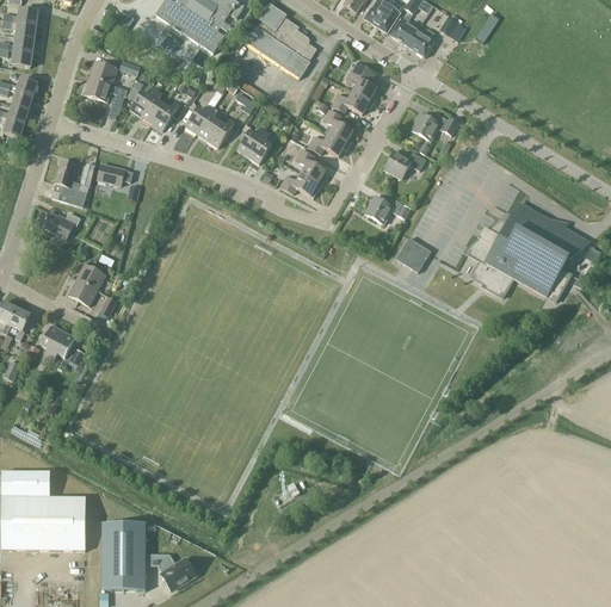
[(174,0),(173,2),(170,0),(164,0),(155,14),(213,53),(227,31),(227,30),(223,35),(217,31),(220,26),(228,13),(236,18),(244,6),(234,0),(174,0)]
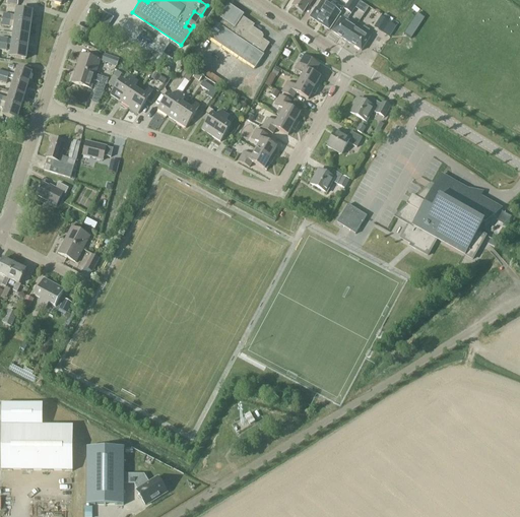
[(309,3),(311,0),(295,0),(293,3),(303,10),(308,2),(309,3)]
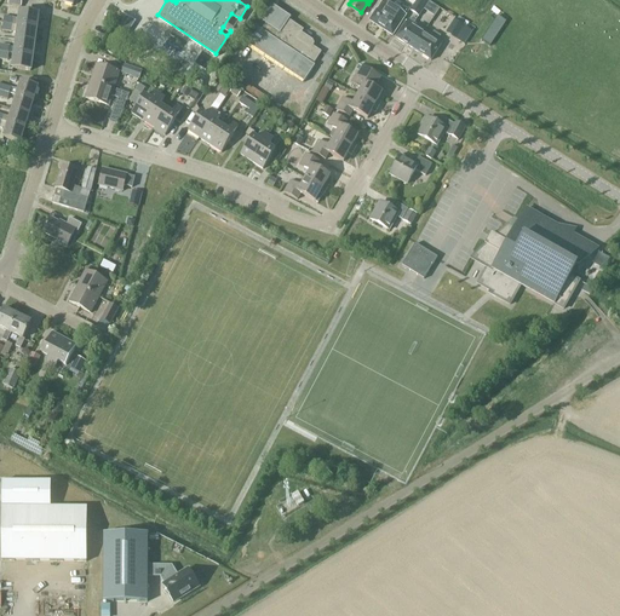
[(369,17),(380,26),(394,5),(386,0),(382,0),(377,7),(369,17)]
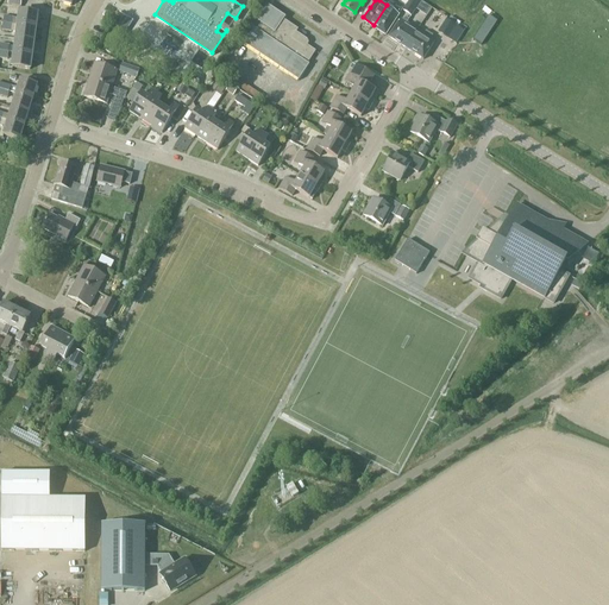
[(395,0),(393,4),(389,1),(387,5),(374,25),(385,32),(399,12),(406,0),(395,0)]
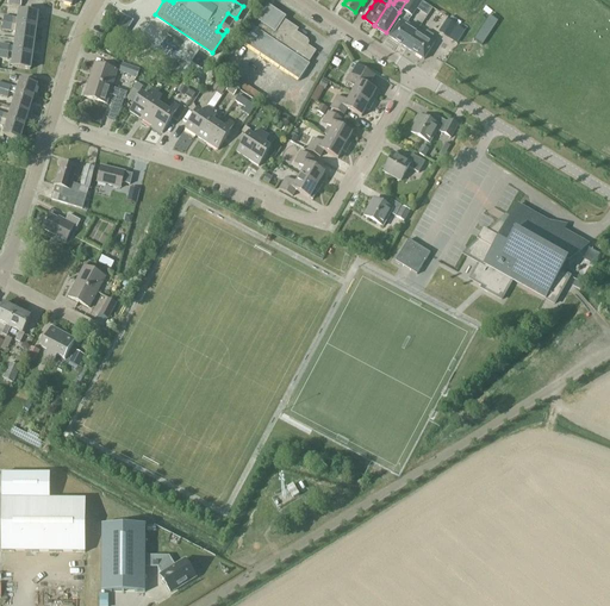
[(417,6),(421,0),(406,0),(403,7),(411,13),(417,6)]
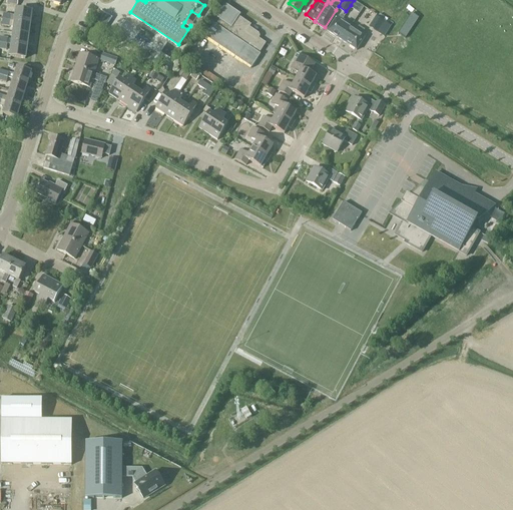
[(250,22),(238,14),(240,12),(226,2),(217,16),(219,17),(216,22),(213,21),(204,34),(251,65),(261,52),(259,51),(266,41),(258,36),(259,35),(258,34),(257,32),(247,26),(250,22)]
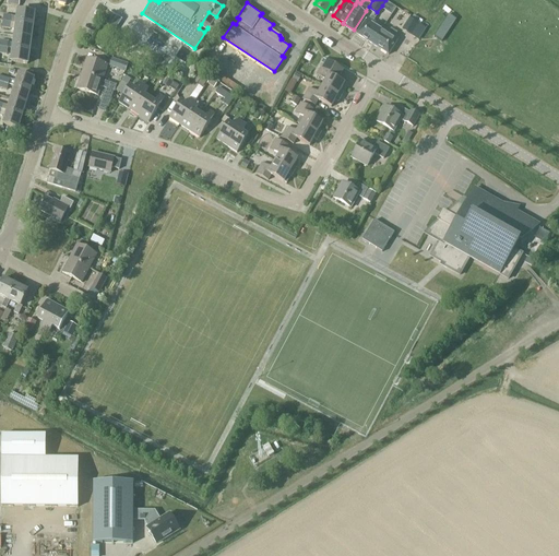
[(2,19),(33,23),(34,10),(19,8),(18,14),(12,14),(12,13),(3,12),(2,19)]
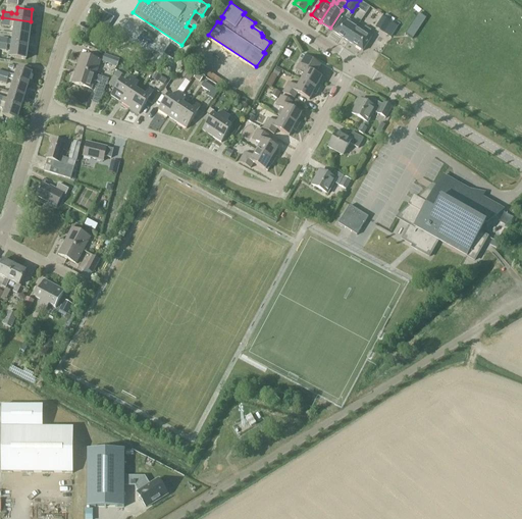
[(348,39),(358,23),(349,17),(351,13),(347,11),(345,14),(344,13),(342,17),(341,17),(333,30),(348,39)]
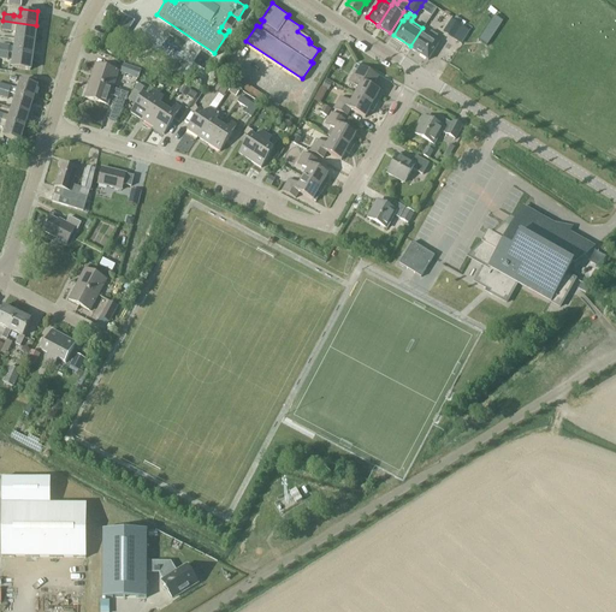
[(112,52),(135,18),(129,15),(106,48),(112,52)]
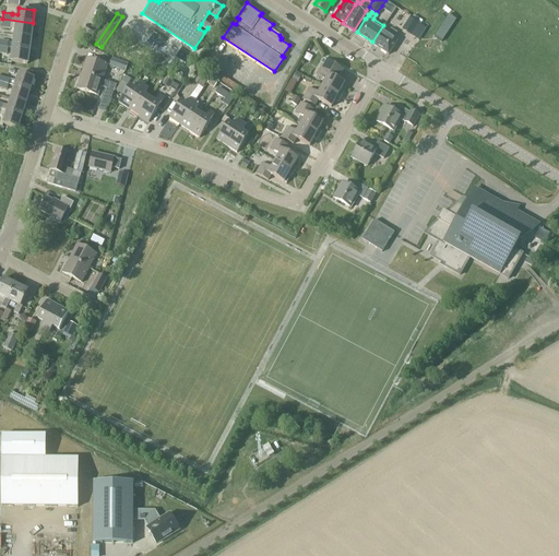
[(412,32),(418,21),(419,21),(409,15),(402,26),(412,33),(412,32)]
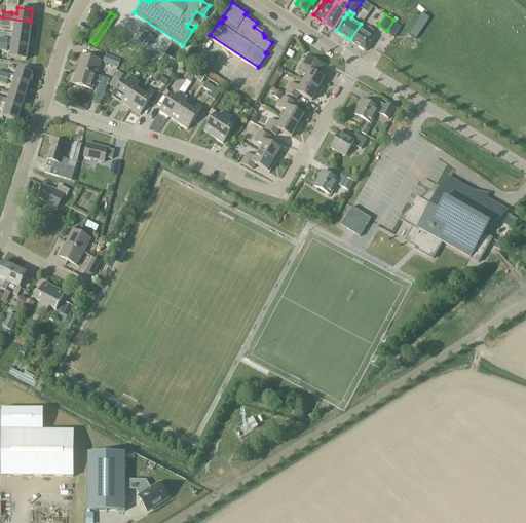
[(29,33),(31,22),(2,17),(1,24),(14,25),(13,31),(29,33)]
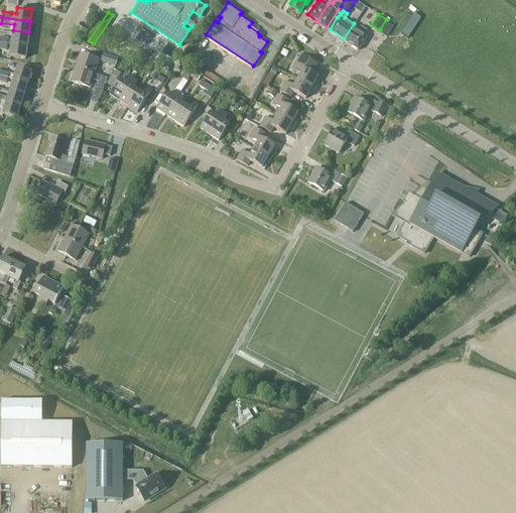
[(386,19),(380,29),(387,34),(393,24),(386,19)]
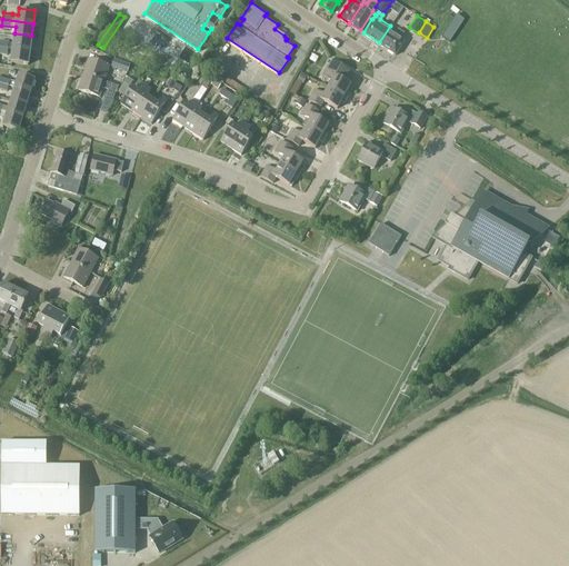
[(390,26),(379,42),(396,52),(403,39),(406,36),(402,33),(405,30),(398,26),(396,29),(390,26)]
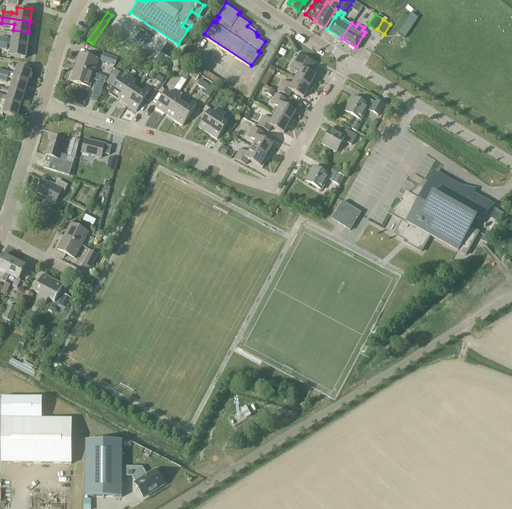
[(0,40),(26,44),(28,32),(13,30),(12,36),(0,34),(0,40)]
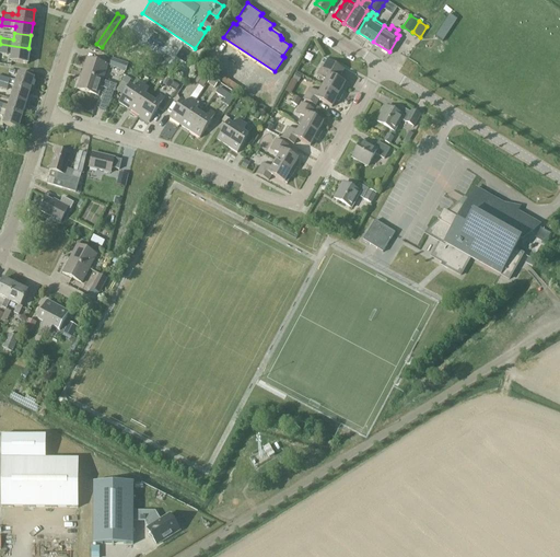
[(27,61),(28,48),(0,44),(0,50),(12,53),(11,59),(27,61)]
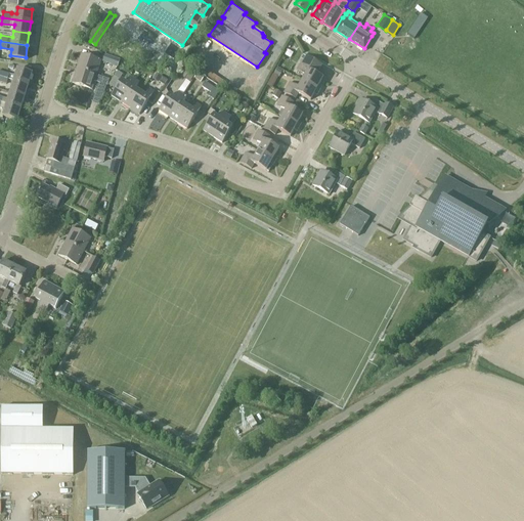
[(96,73),(96,72),(100,58),(81,51),(77,67),(96,73)]
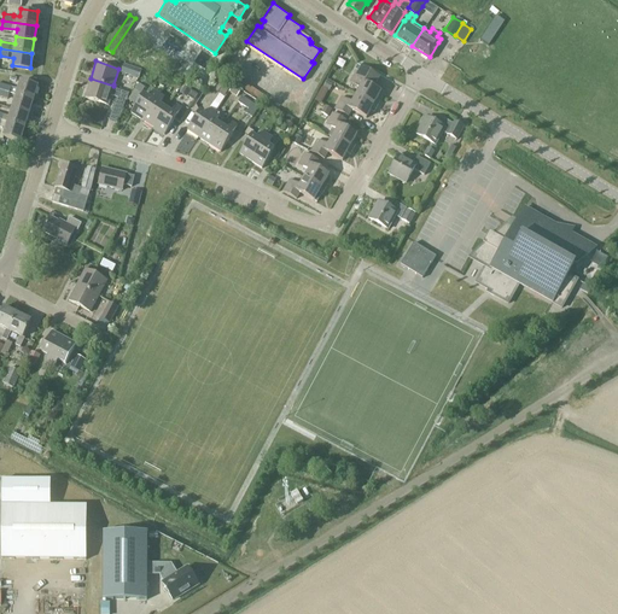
[(139,75),(141,66),(123,60),(121,69),(139,75)]
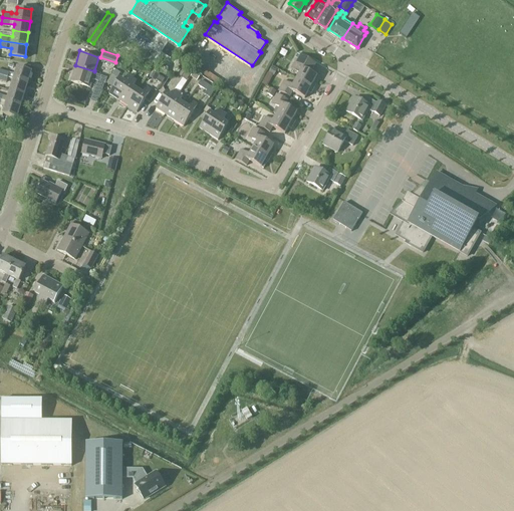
[(296,77),(313,86),(315,82),(313,81),(316,74),(310,70),(315,61),(297,51),(297,52),(299,53),(297,56),(296,56),(291,66),(299,70),(296,77)]
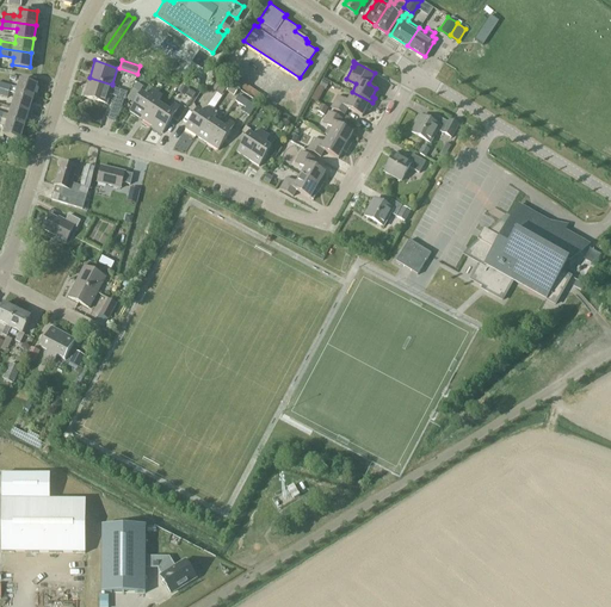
[(239,76),(241,73),(234,68),(228,78),(235,82),(235,81),(239,76)]
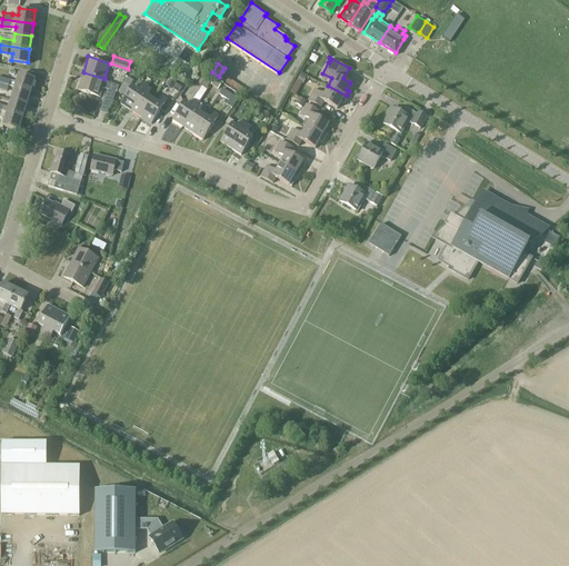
[(196,80),(206,87),(211,77),(209,75),(201,70),(196,80)]
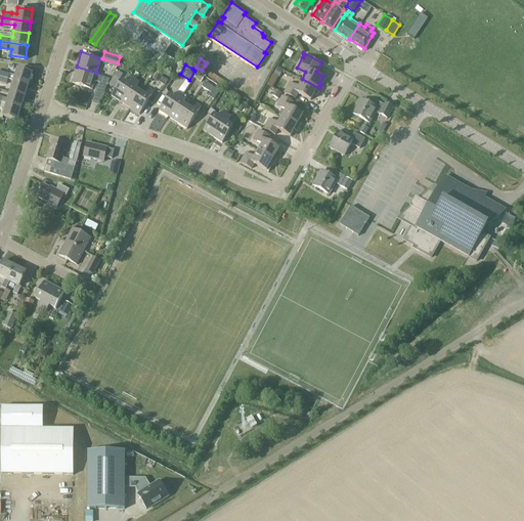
[(223,84),(225,80),(205,66),(202,70),(223,84)]
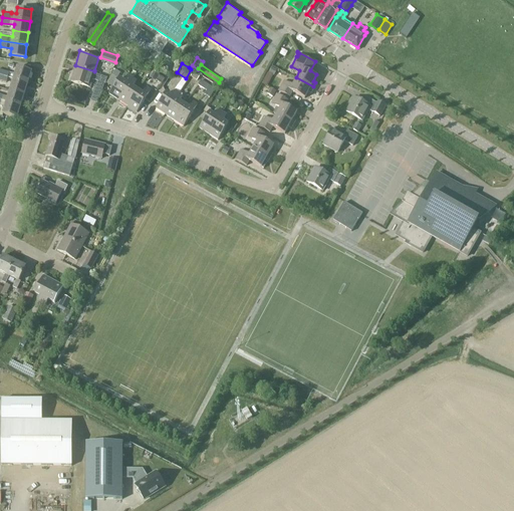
[(274,73),(277,67),(271,64),(268,70),(274,73)]
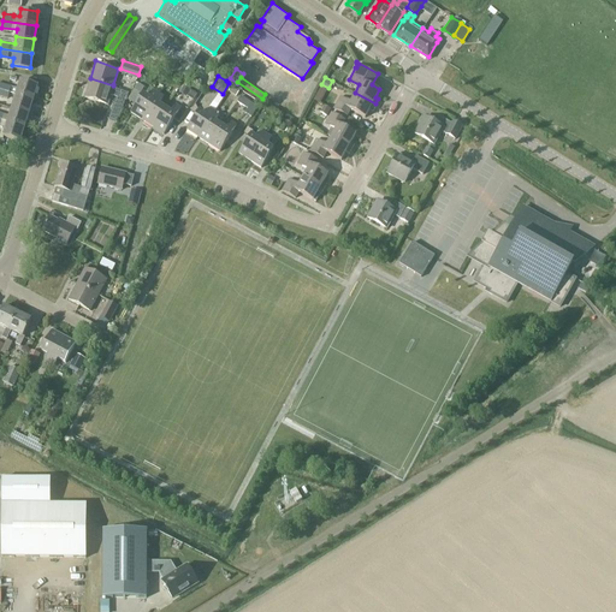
[(0,87),(33,97),(37,83),(21,78),(18,87),(0,81),(0,87)]
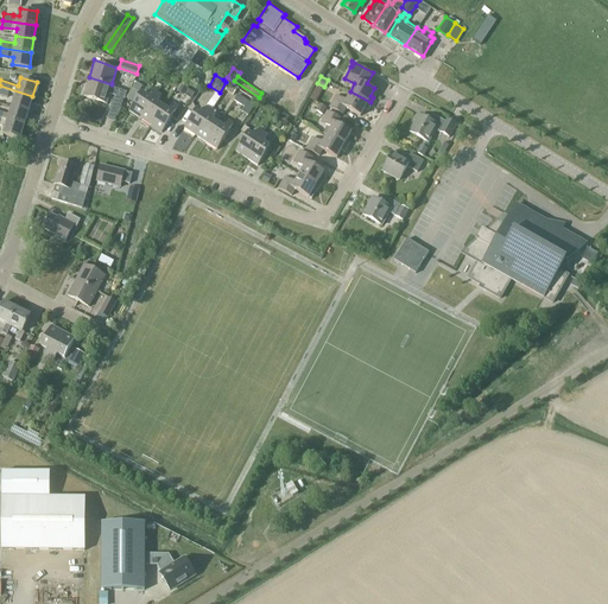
[(127,89),(112,83),(112,84),(89,77),(83,94),(106,101),(109,91),(125,96),(127,89)]
